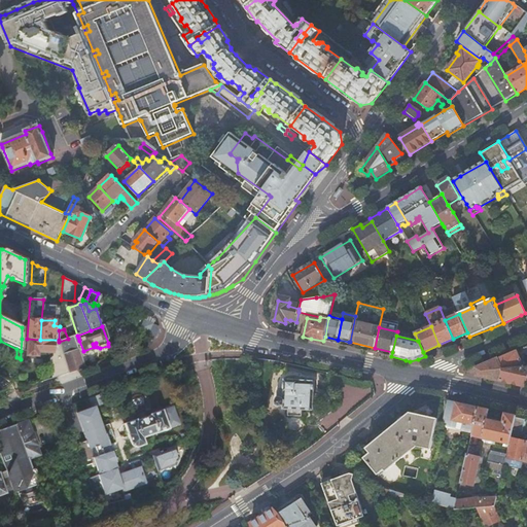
[(59,342),(63,354),(78,349),(76,343),(75,339),(74,337),(68,339),(59,342)]
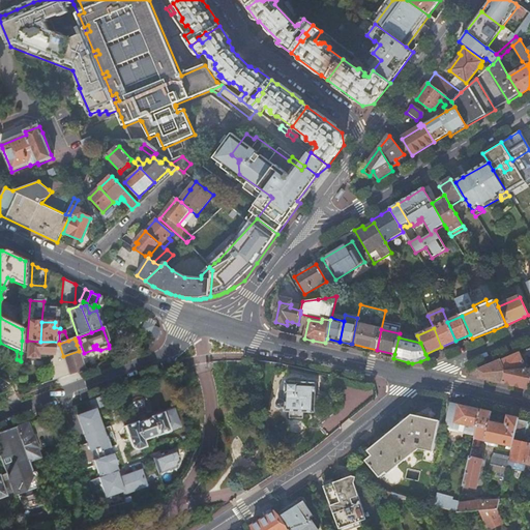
[(53,369),(52,381),(69,375),(63,356),(59,344),(59,342),(40,342),(27,341),(22,341),(21,353),(27,353),(26,357),(38,358),(38,354),(53,355),(53,358),(50,361),(50,366),(53,369)]
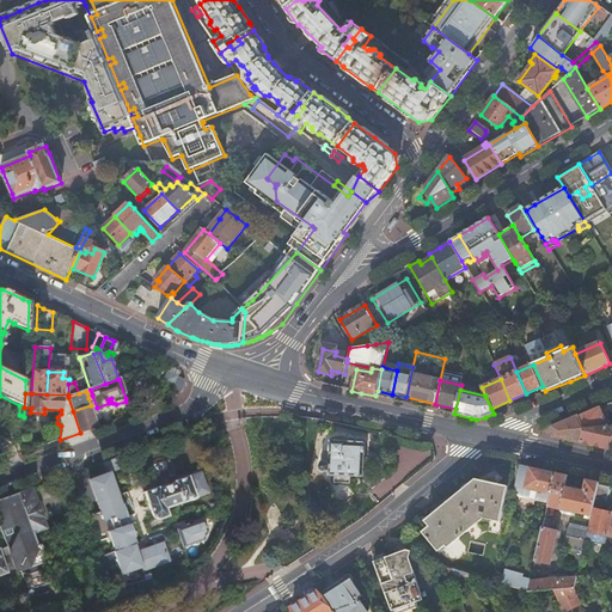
[(611,402),(591,411),(580,416),(585,429),(611,426),(611,402)]
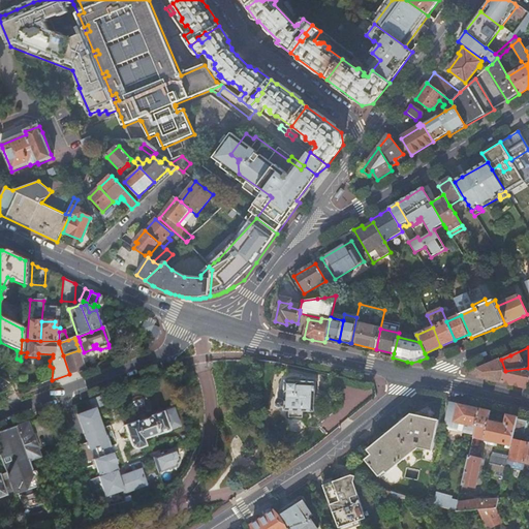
[(63,355),(69,374),(85,368),(79,350),(63,355)]
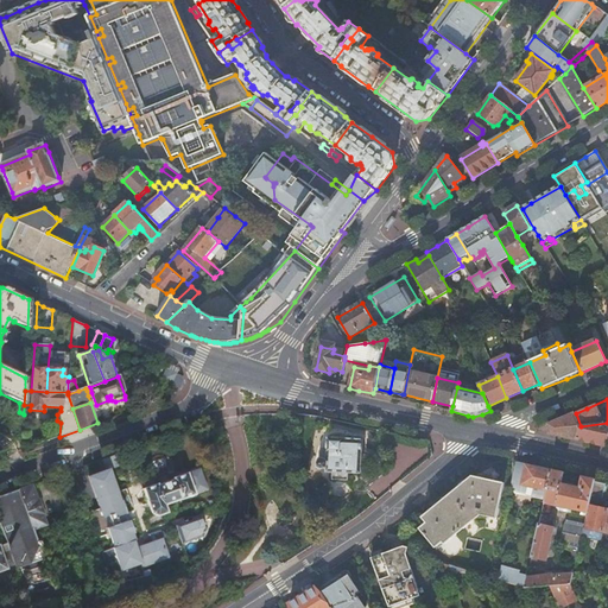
[(568,438),(577,441),(581,426),(576,413),(549,425),(550,434),(568,438)]
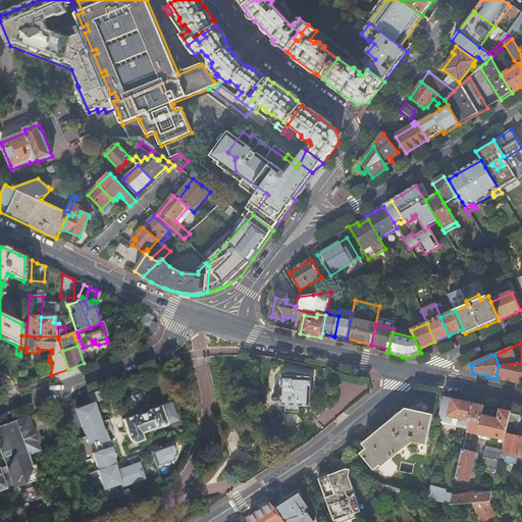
[(521,383),(521,382),(521,363),(499,366),(496,378),(521,383)]
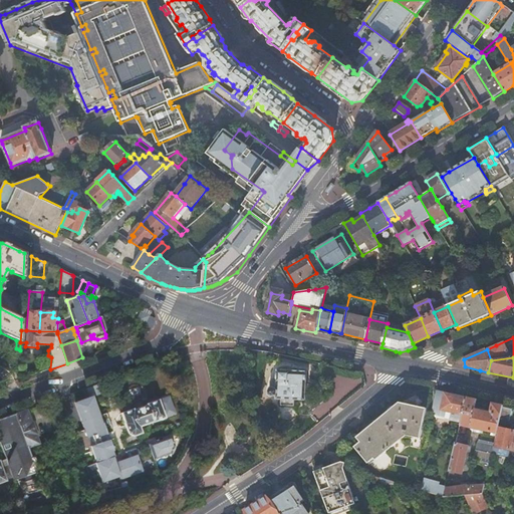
[(307,372),(292,371),(292,370),(278,369),(276,389),(276,388),(275,388),(274,388),(274,387),(273,387),(272,387),(271,388),(270,388),(270,389),(269,389),(269,390),(268,390),(268,391),(268,392),(268,393),(269,394),(269,395),(269,396),(270,396),(271,397),(272,397),(273,397),(274,397),(273,398),(273,399),(274,399),(275,399),(275,400),(280,400),(280,406),(292,407),(293,407),(294,407),(295,401),(305,401),(307,372)]
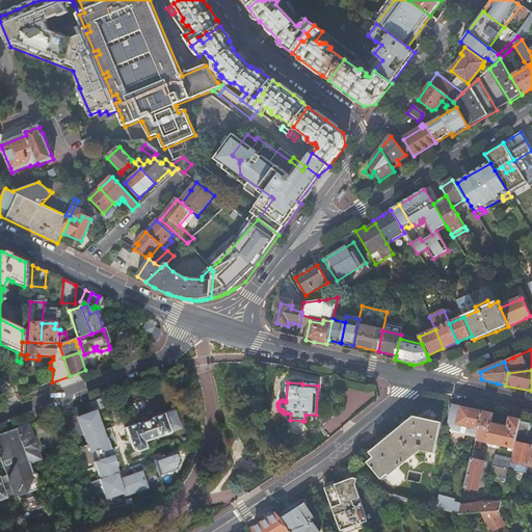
[(108,407),(105,397),(86,403),(86,405),(89,404),(92,413),(108,407)]
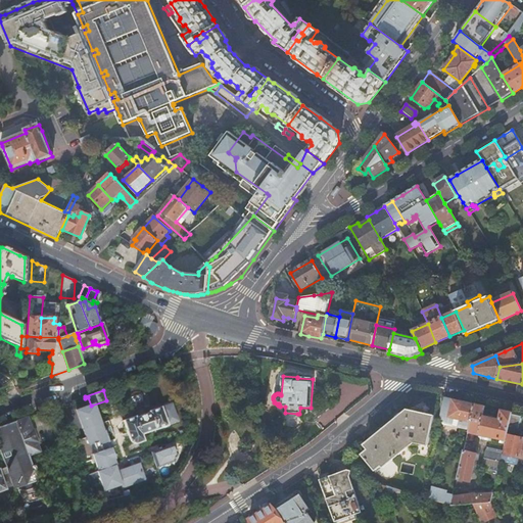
[(471,423),(475,405),(459,401),(447,398),(444,397),(440,417),(471,423)]
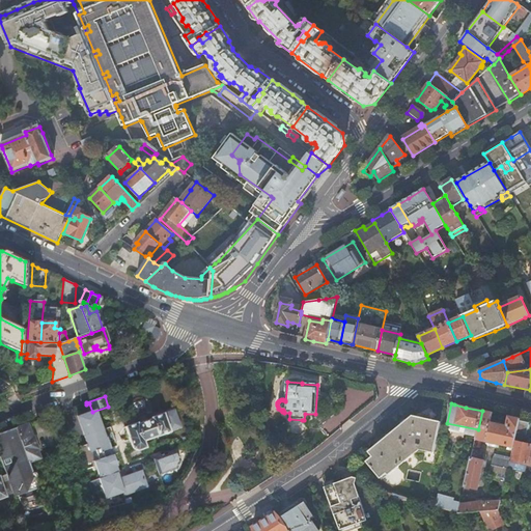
[(513,448),(516,434),(520,419),(502,416),(482,411),(478,429),(477,435),(463,498),(465,498),(468,487),(475,490),(474,492),(477,492),(483,462),(478,459),(482,442),(487,443),(487,446),(495,447),(495,444),(513,448)]
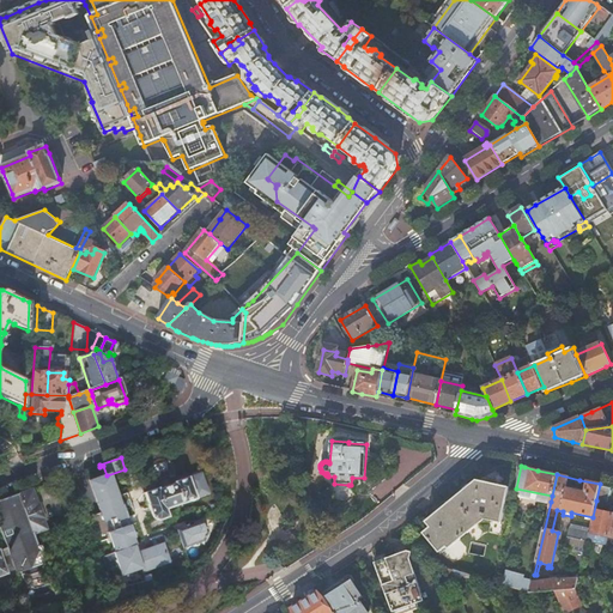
[(158,490),(158,489),(145,493),(149,504),(147,505),(149,505),(152,519),(159,521),(168,517),(165,510),(182,504),(196,499),(188,478),(175,483),(175,484),(158,490)]
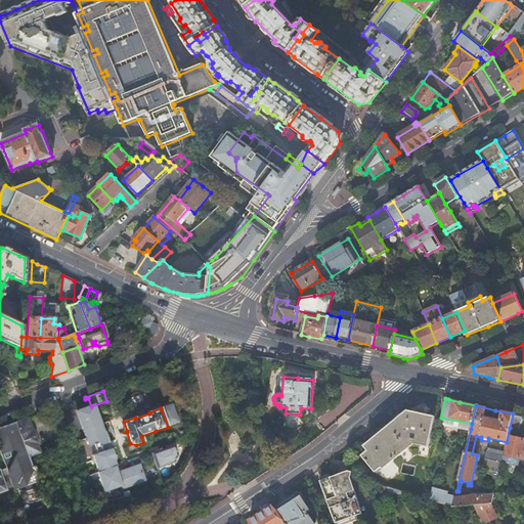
[(407,410),(364,445),(368,450),(362,455),(376,472),(382,467),(383,469),(415,444),(428,447),(434,417),(407,410)]
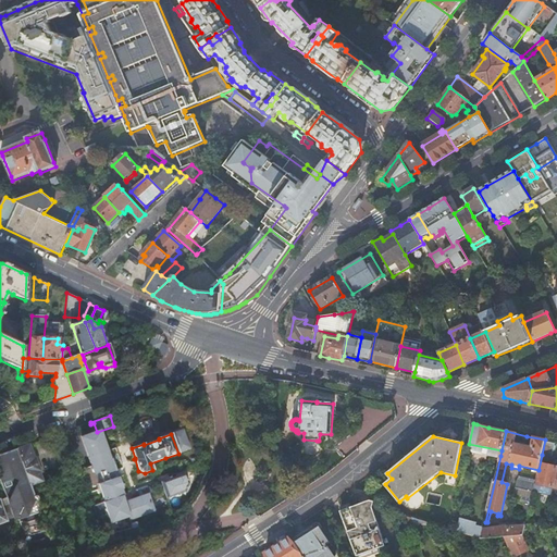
[(556,458),(556,442),(555,443),(545,440),(542,455),(556,458)]
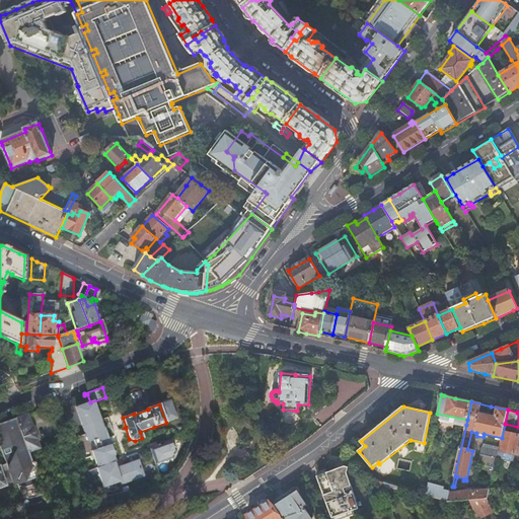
[(467,420),(437,414),(435,421),(465,428),(467,420)]
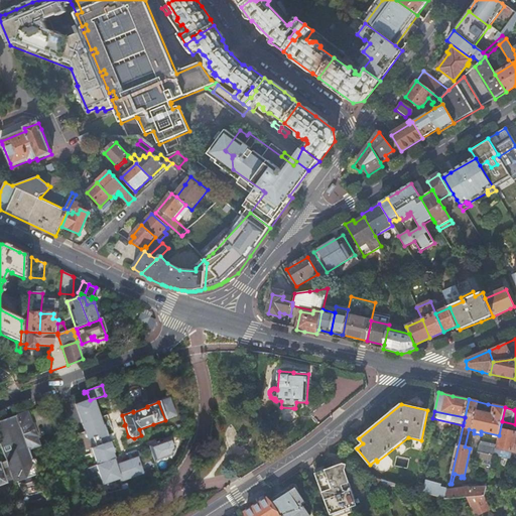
[(32,424),(27,412),(15,416),(28,450),(39,446),(36,437),(37,436),(33,424),(32,424)]
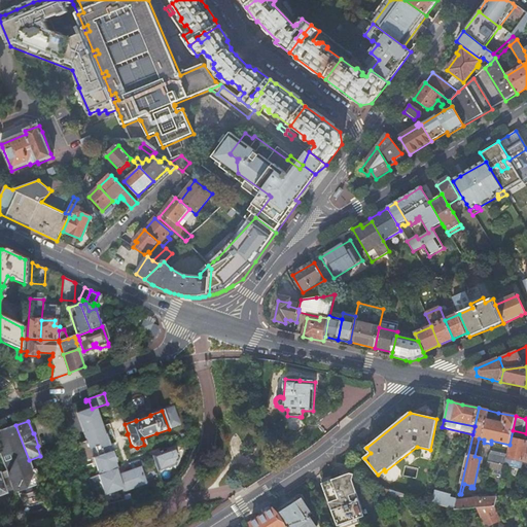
[(12,490),(13,493),(24,490),(27,497),(40,492),(37,485),(32,470),(29,460),(15,425),(4,428),(0,430),(0,456),(6,471),(12,490)]
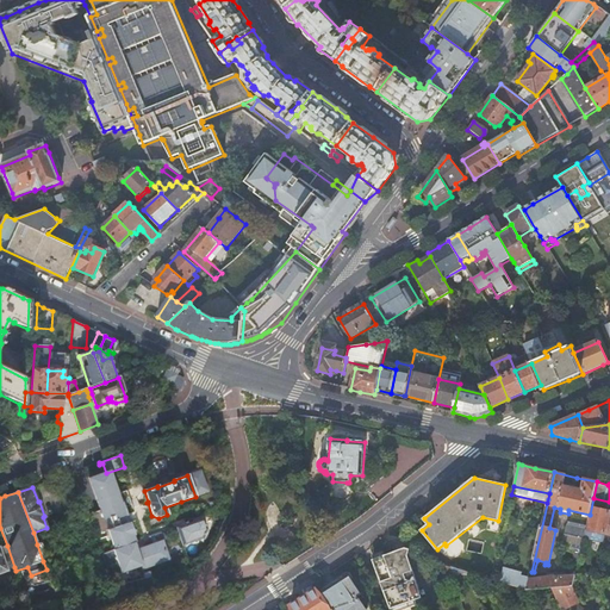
[(589,531),(605,535),(609,516),(609,512),(593,509),(589,531)]
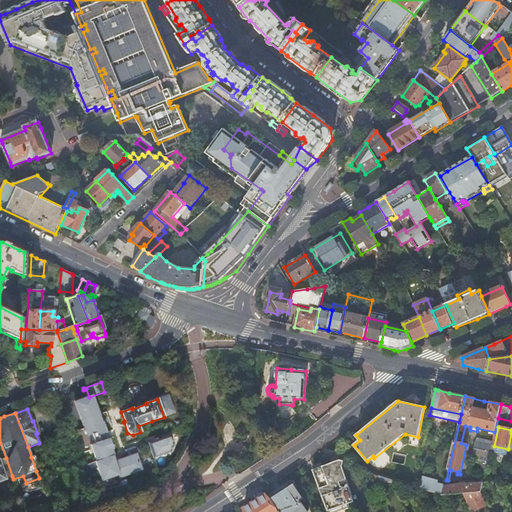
[(175,451),(172,436),(159,439),(159,441),(152,443),(155,456),(175,451)]
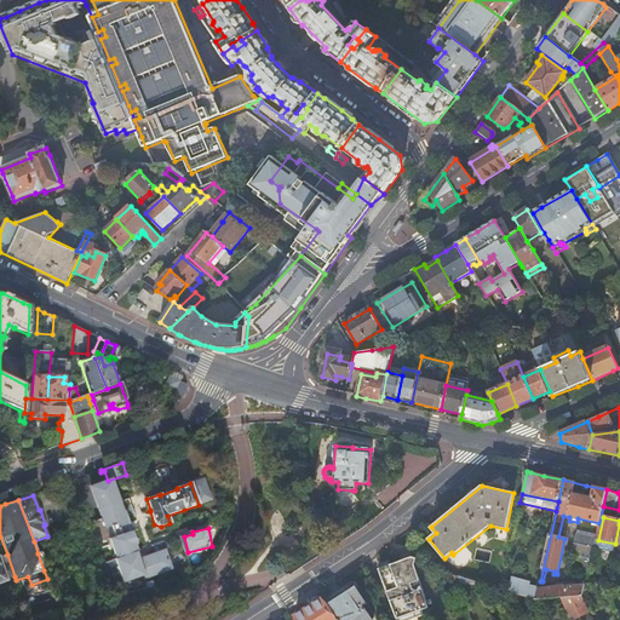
[(592,556),(593,549),(595,540),(596,539),(577,534),(573,551),(577,552),(575,554),(581,555),(583,554),(586,555),(592,556)]
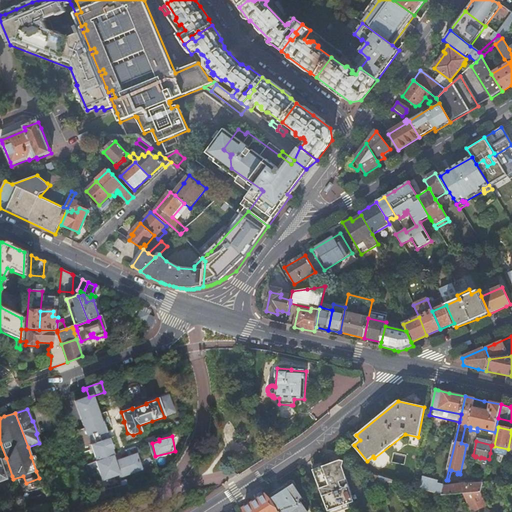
[(506,456),(508,449),(494,446),(491,446),(490,453),(506,456)]
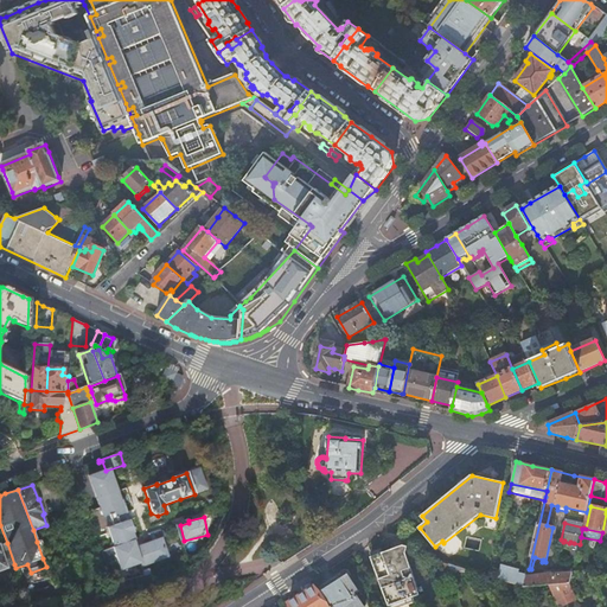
[(37,542),(43,558),(51,555),(45,538),(37,542)]
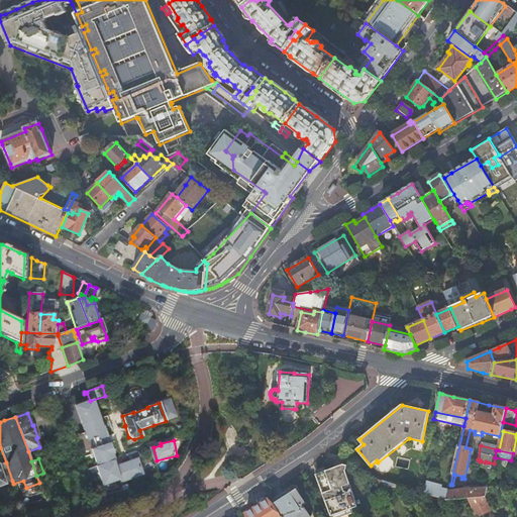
[(397,459),(396,468),(406,470),(408,461),(397,459)]
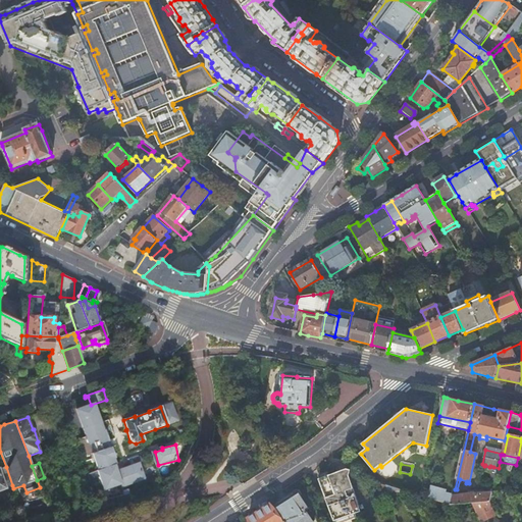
[(0,489),(12,485),(6,467),(0,469),(0,489)]
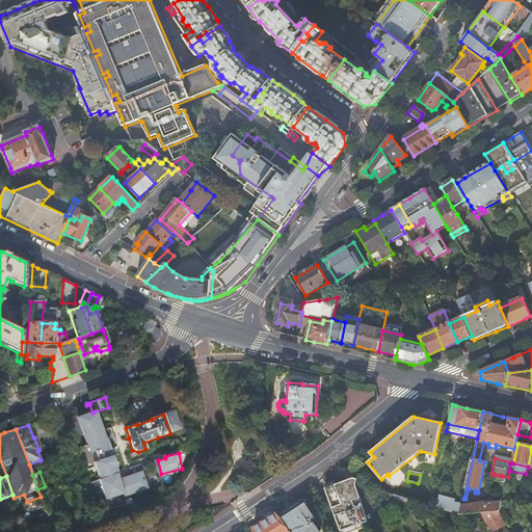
[(356,484),(358,479),(354,478),(345,481),(336,485),(326,488),(325,488),(341,531),(342,531),(363,524),(368,522),(356,485),(356,484)]
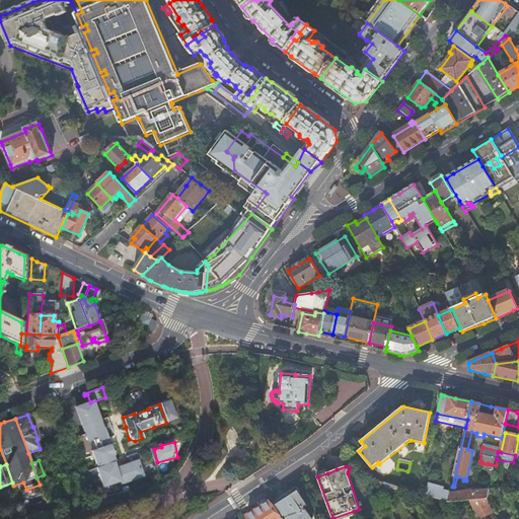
[(488,499),(490,491),(490,490),(494,471),(495,468),(490,467),(488,467),(487,469),(489,469),(487,482),(487,487),(487,490),(471,492),(471,491),(450,493),(448,502),(448,503),(469,501),(488,499)]
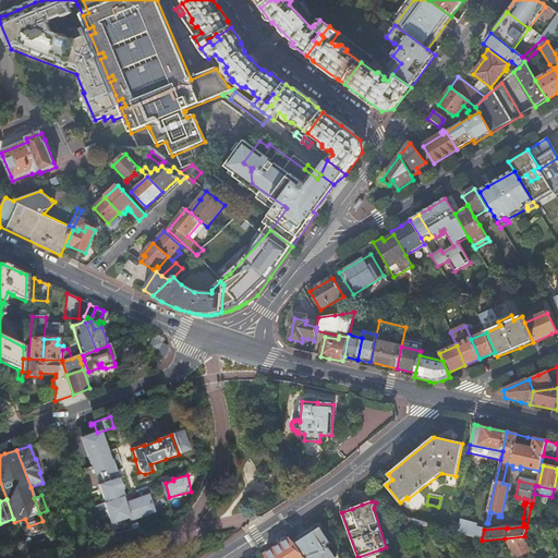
[(482,540),(484,530),(460,523),(458,532),(482,540)]
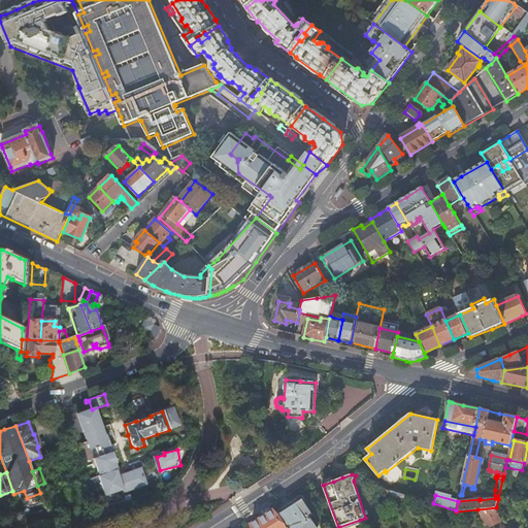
[(288,505),(289,507),(293,505),(294,507),(303,501),(305,500),(303,496),(288,505)]
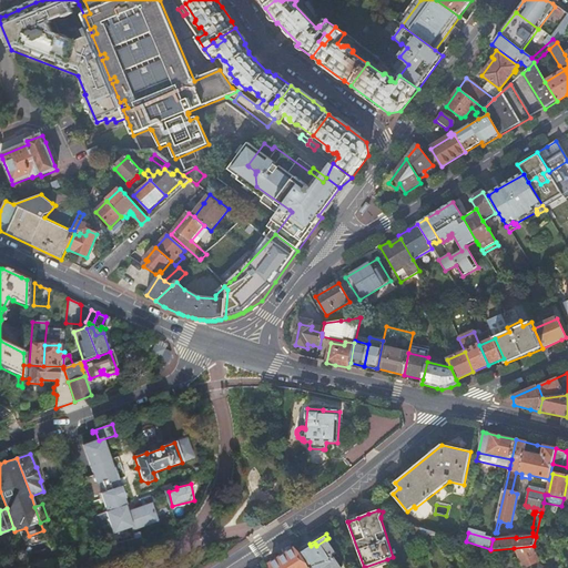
[(307,567),(338,567),(341,567),(334,556),(336,554),(328,541),(326,539),(316,546),(315,544),(311,546),(298,554),(307,567)]
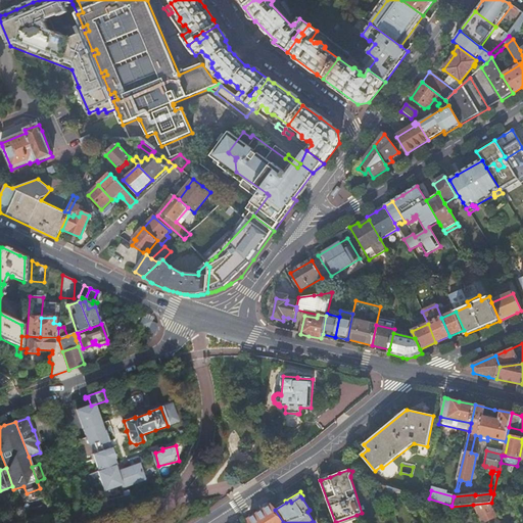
[(484,522),(497,517),(491,503),(473,505),(480,522),(484,522)]
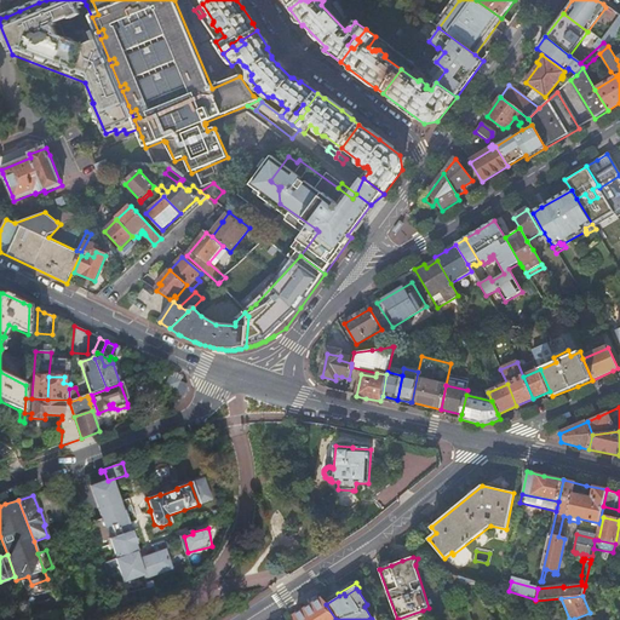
[(24,604),(30,619),(59,613),(53,597),(24,604)]
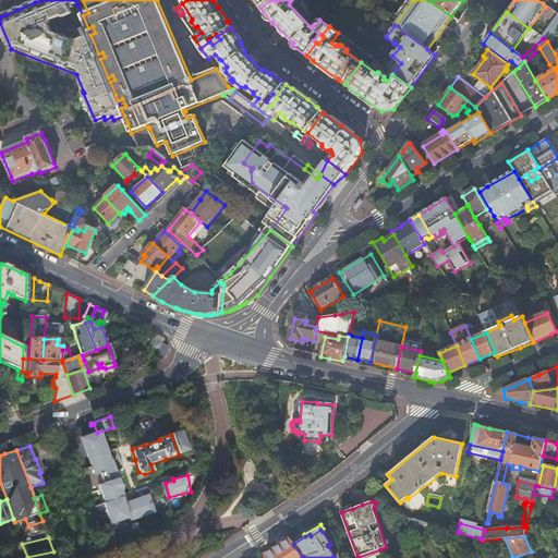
[(302,557),(293,544),(290,538),(266,555),(267,557),(302,557)]
